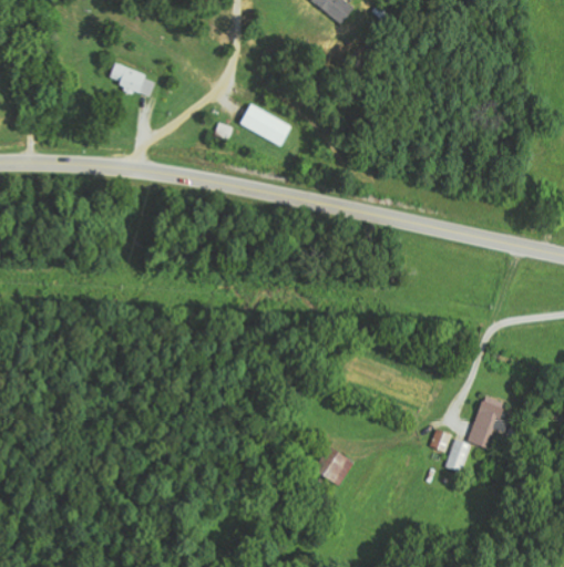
[(311,0),(310,1),(342,23),(354,6),(345,0),(311,0)]
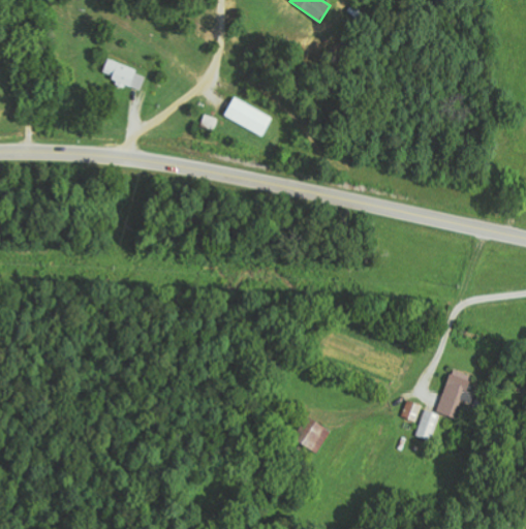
[(100,76),(140,89),(145,73),(105,61),(100,76)]
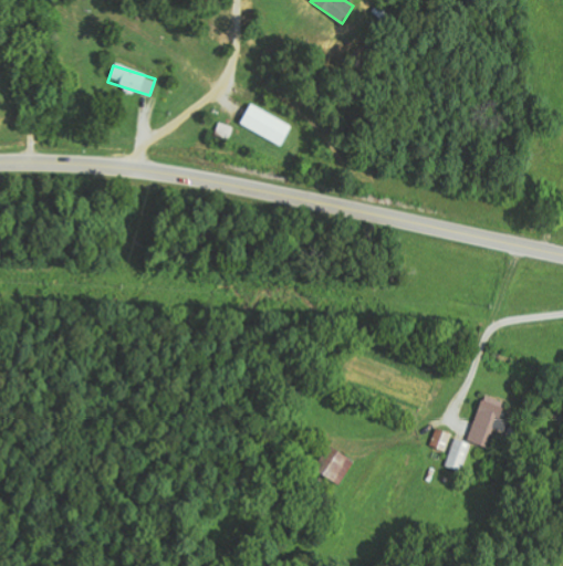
[(291,124),(249,104),(239,125),(281,145),(291,124)]
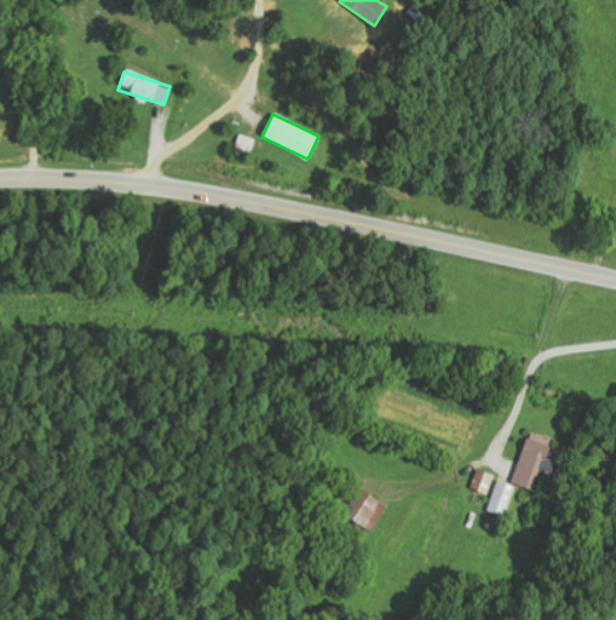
[(531,491),(540,469),(550,472),(554,461),(546,458),(552,442),(528,434),(510,482),(531,491)]
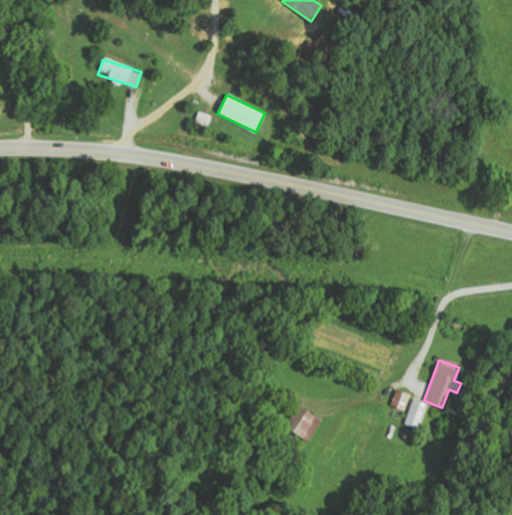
[(312,438),(322,418),(297,405),(287,425),(312,438)]
